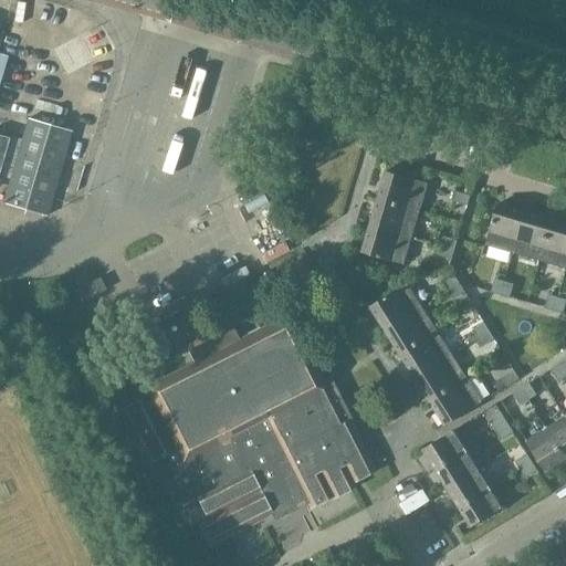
[(3,205),(46,217),(71,132),(28,119),(3,205)]
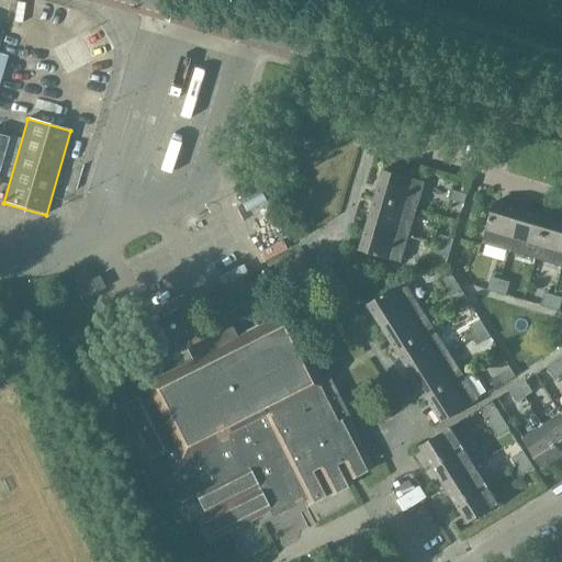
[(9,137),(0,134),(0,173),(2,167),(0,167),(9,137)]
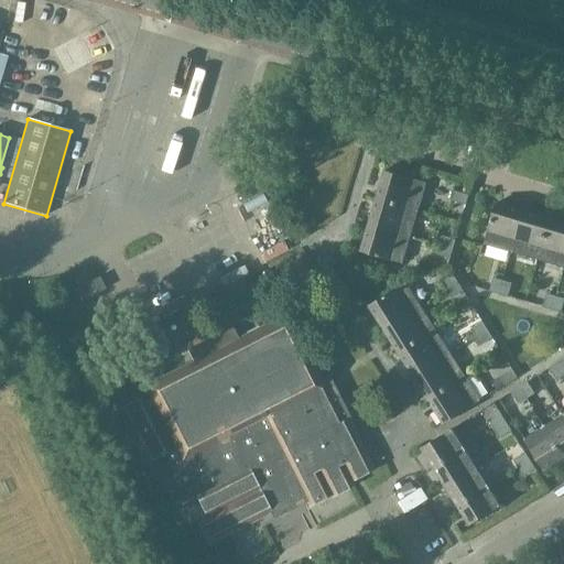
[(386,172),(378,198),(419,210),(426,184),(386,172)]
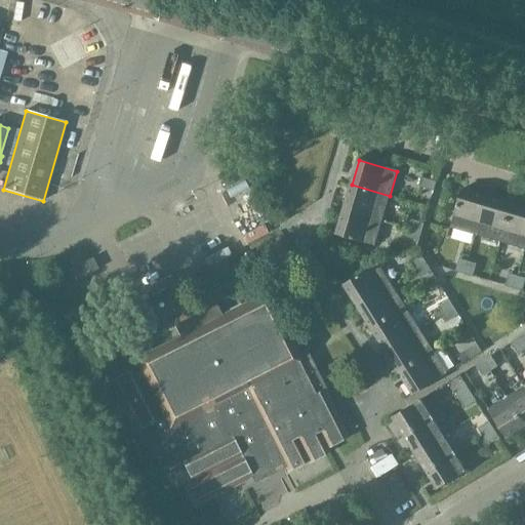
[(421,188),(434,191),(437,183),(423,179),(421,188)]
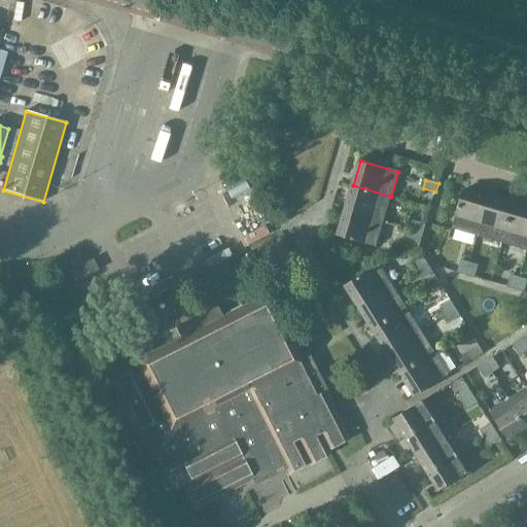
[(353,185),(346,211),(384,222),(391,197),(353,185)]
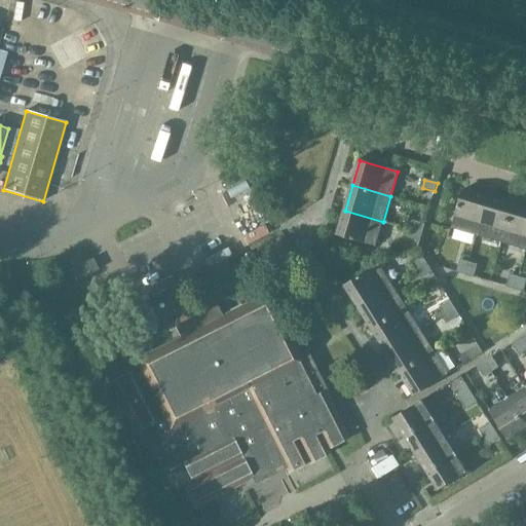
[(488,197),(462,190),(452,229),(477,236),(488,197)]
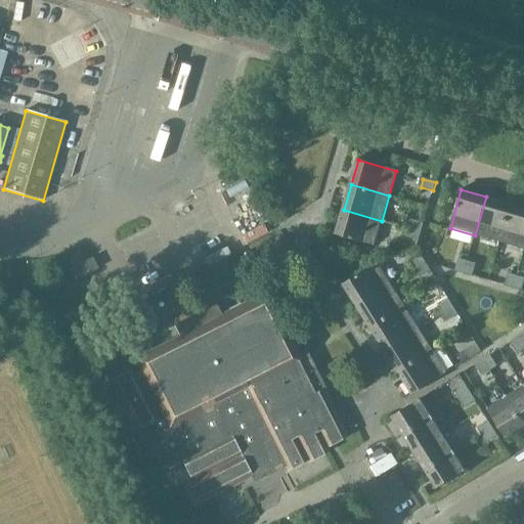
[(475,235),(499,243),(511,205),(486,197),(475,235)]
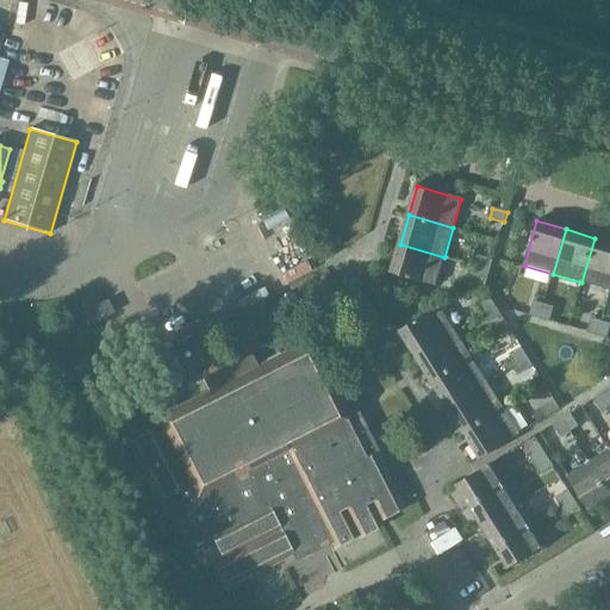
[(582,282),(609,290),(609,242),(595,238),(582,282)]
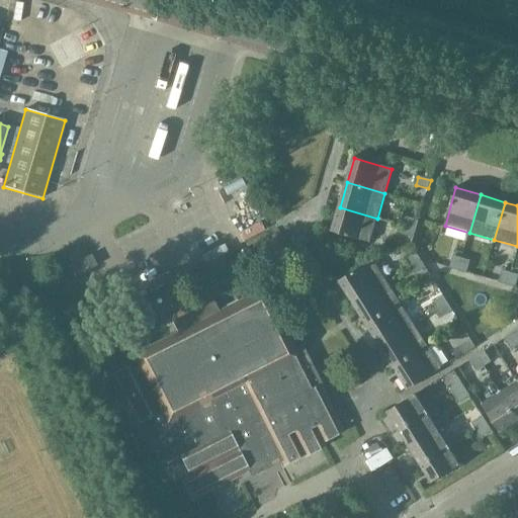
[(377,219),(340,207),(332,232),(370,243),(377,219)]
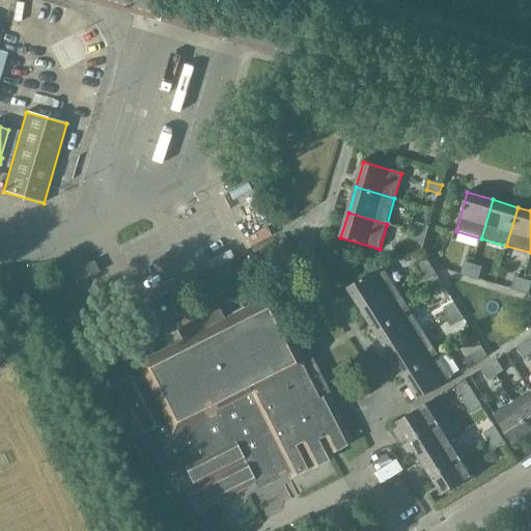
[(414,231),(426,235),(429,227),(417,223),(414,231)]
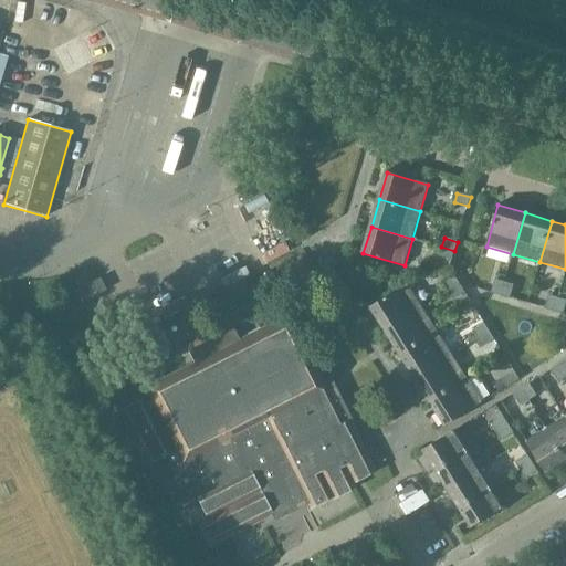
[(454,251),(441,247),(439,257),(452,260),(454,251)]
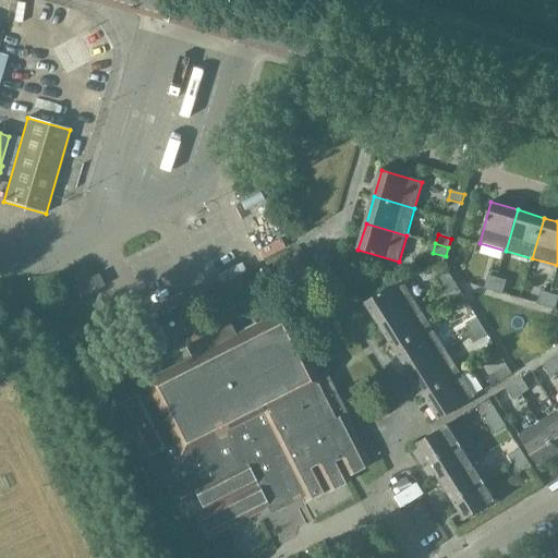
[(437,280),(443,288),(453,281),(449,273),(437,280)]
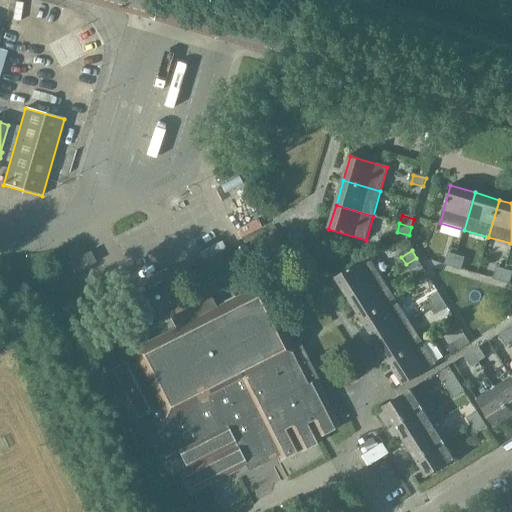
[(79,258),(84,269),(95,264),(90,253),(79,258)]
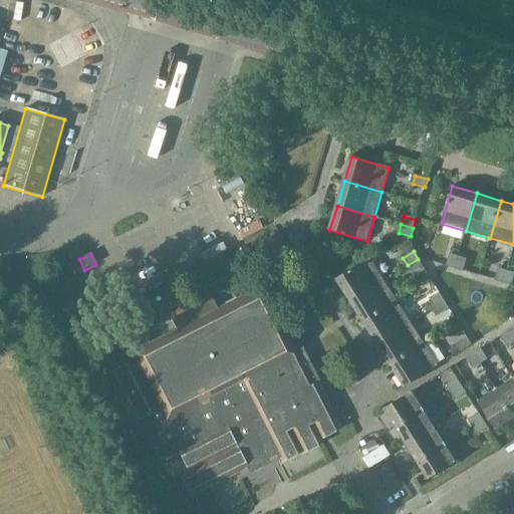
[(447,266),(455,269),(458,257),(450,254),(447,266)]
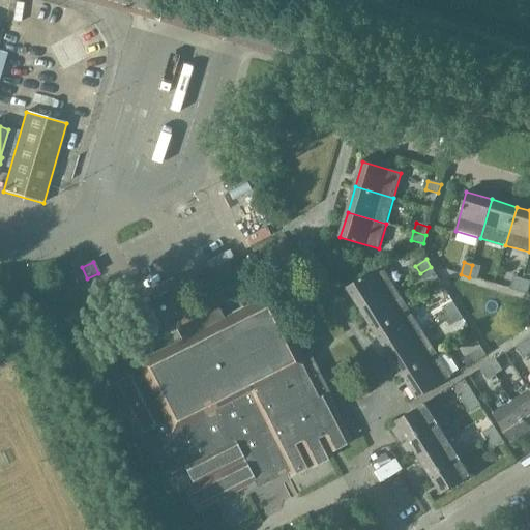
[(469,277),(477,280),(481,267),(472,265),(469,277)]
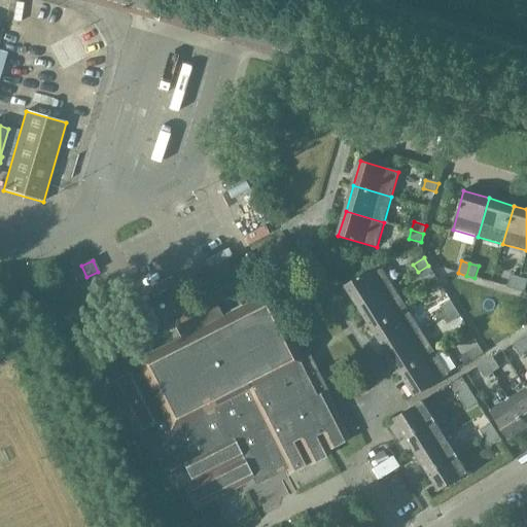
[(346,286),(359,309),(393,287),(380,265),(346,286)]
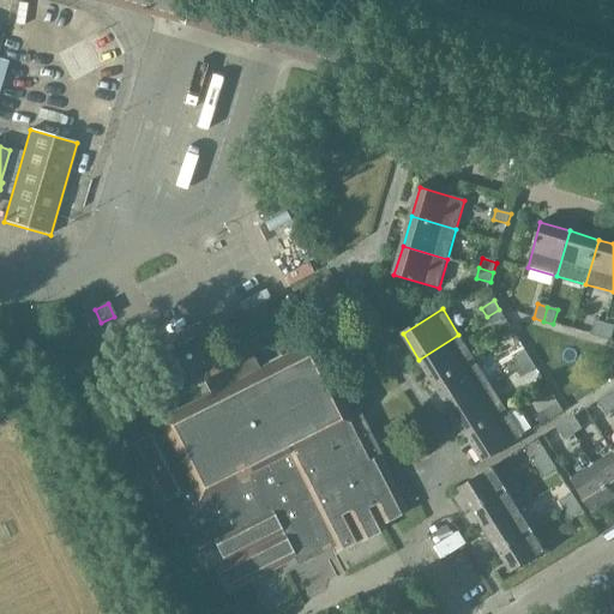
[(499,309),(487,317),(492,326),(505,318),(499,309)]
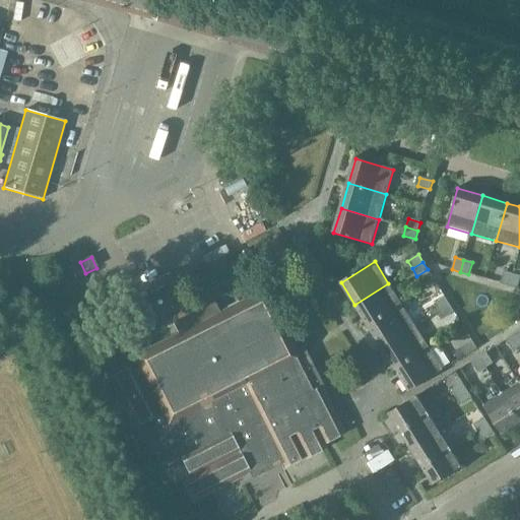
[(501,283),(509,286),(513,274),(505,271),(501,283)]
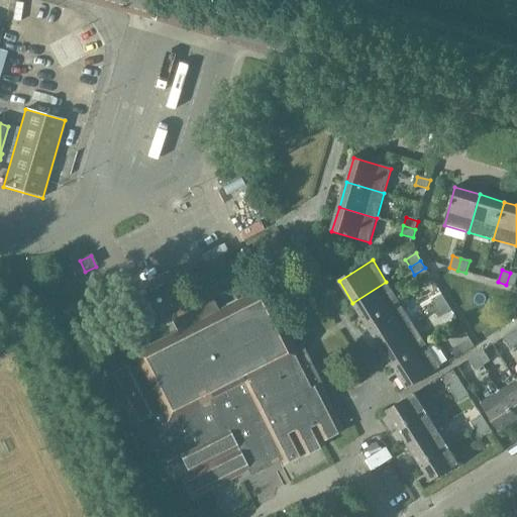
[(516,275),(510,273),(506,285),(515,287),(516,279),(516,275)]
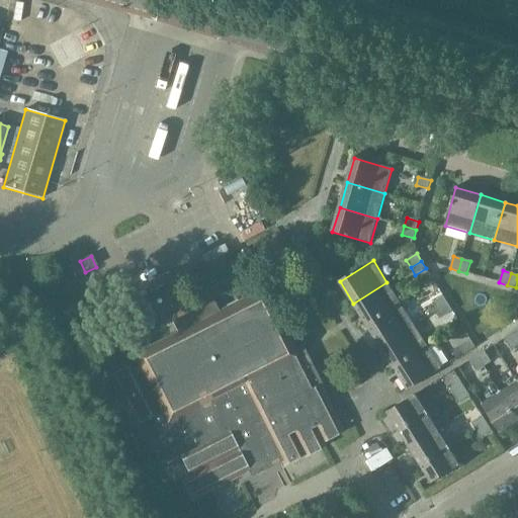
[(353,304),(367,325),(401,304),(386,282),(353,304)]
